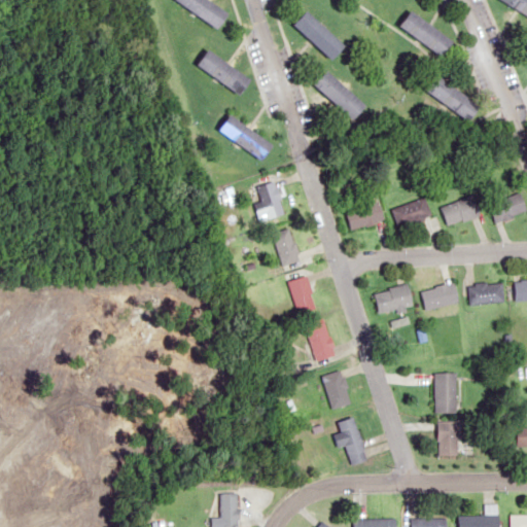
[(175,0),(218,29),(229,12),(209,0),(175,0)]
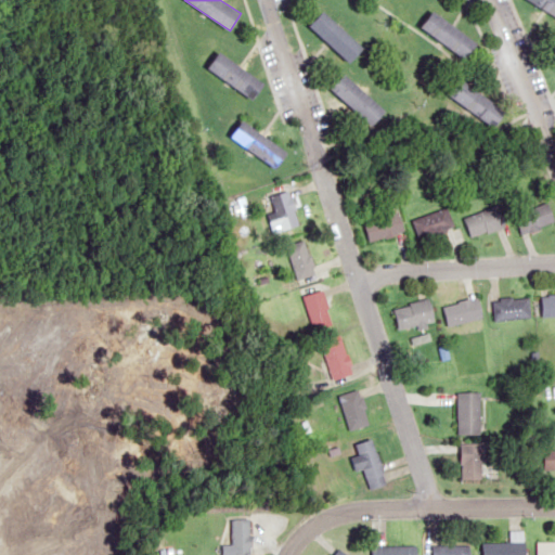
[(554,0),(530,0),(554,15),(554,0)]
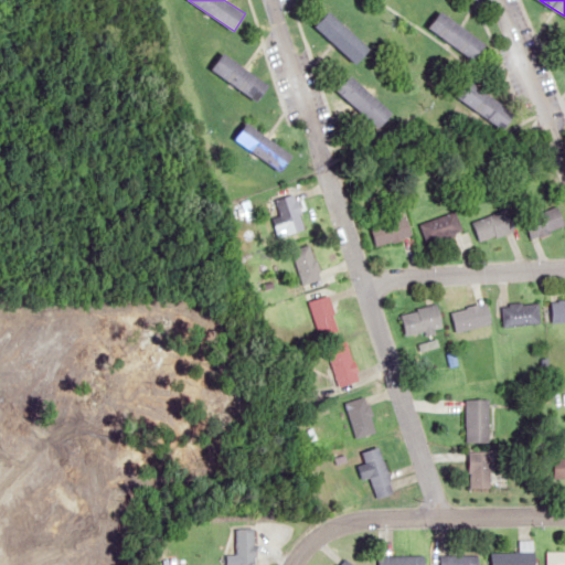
[(488,44),(440,10),(428,28),(476,61),(488,44)]
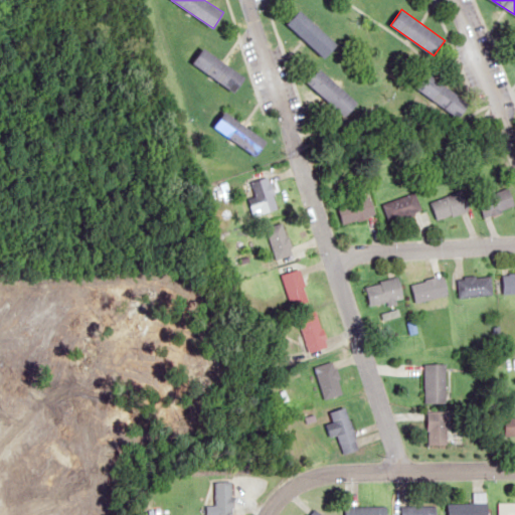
[(338,45),(301,10),(289,24),(325,58),(338,45)]
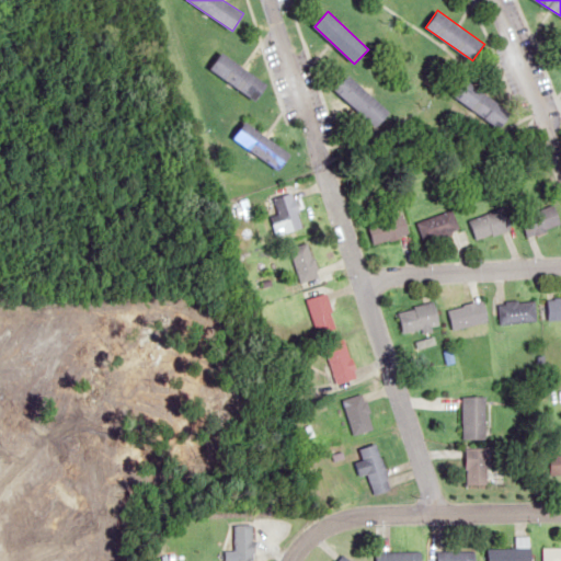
[(267,86),(221,52),(209,68),(255,102),(267,86)]
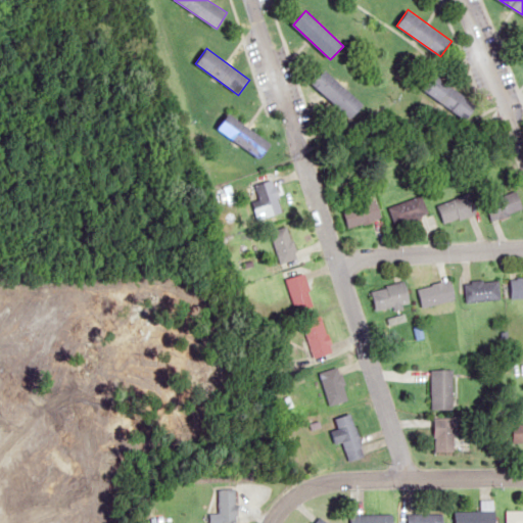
[(364,106),(327,68),(313,83),(349,120),(364,106)]
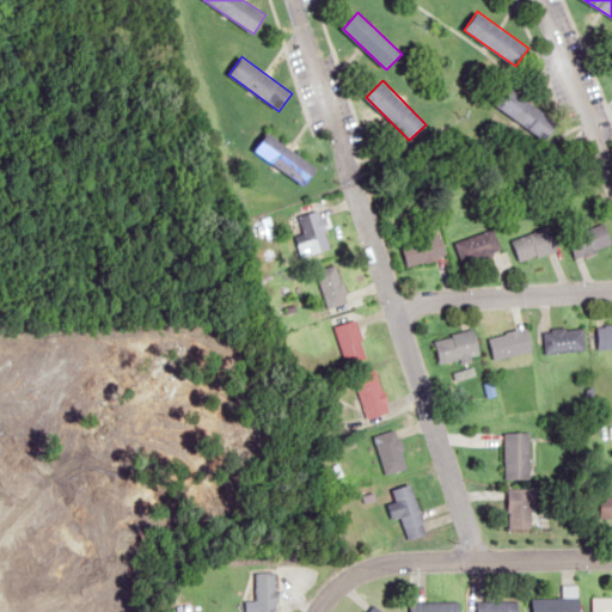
[(546,141),(560,124),(509,86),(496,104),(546,141)]
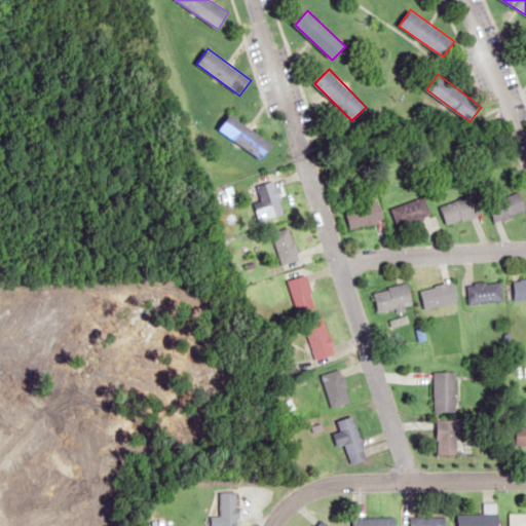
[(273,144),(229,115),(219,130),(262,159),(273,144)]
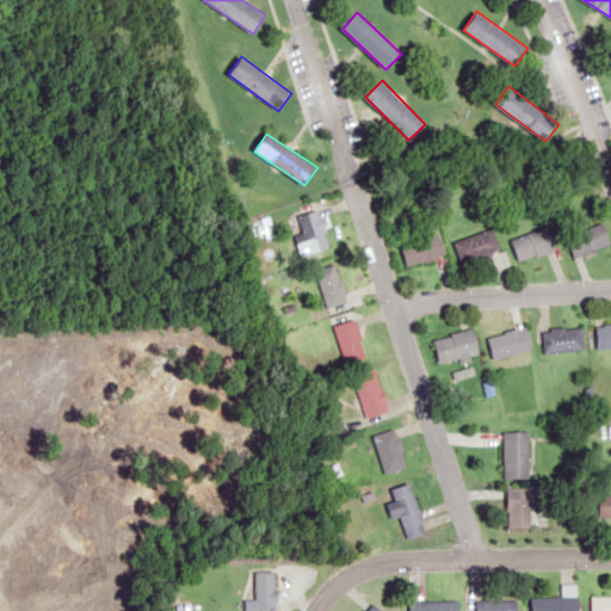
[(292,239),(303,257),(331,242),(313,210),(295,220),(302,233),(292,239)]
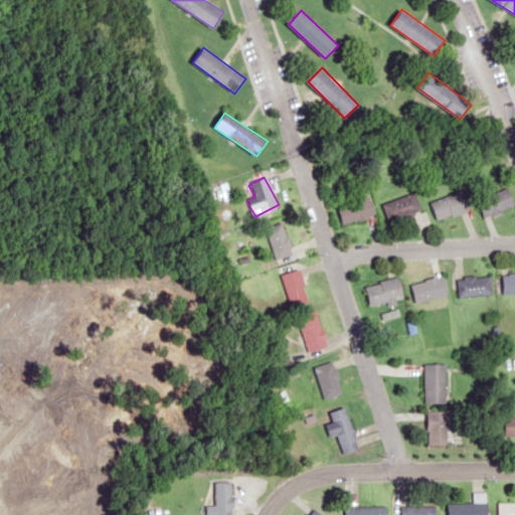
[(482,216),(514,207),(509,189),(477,198),(482,216)]
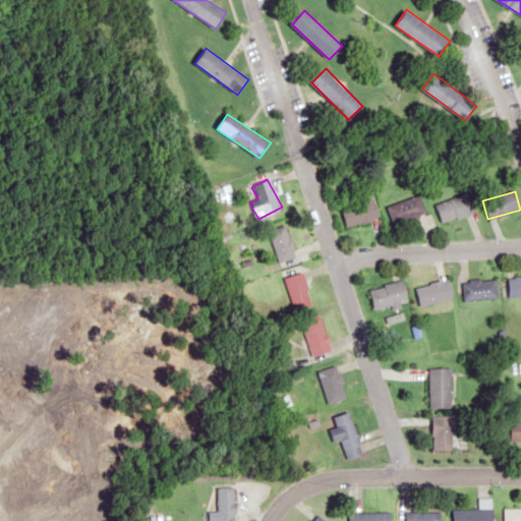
[(426,215),(419,195),(386,207),(393,226),(426,215)]
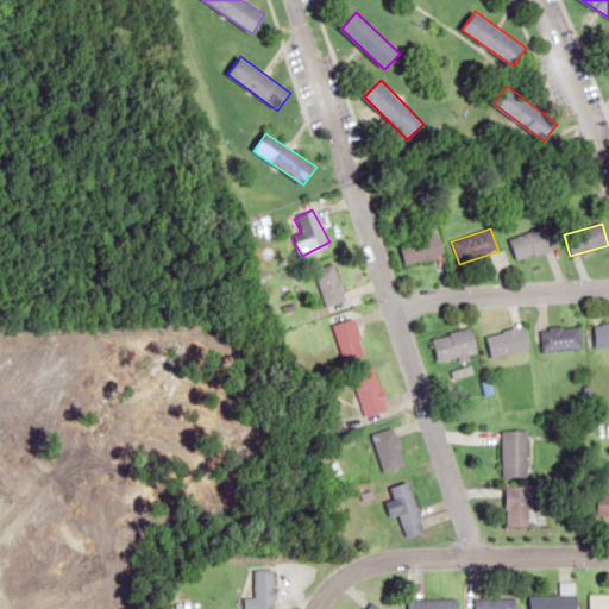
[(541,251),(534,230),(508,239),(515,259),(541,251)]
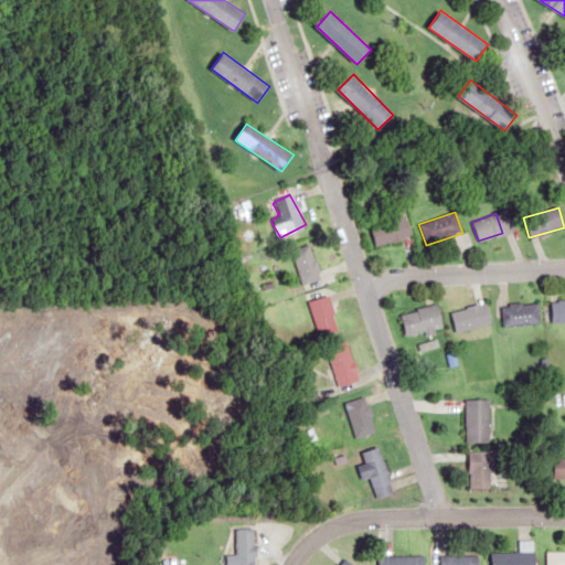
[(369,225),(374,246),(412,237),(406,215),(369,225)]
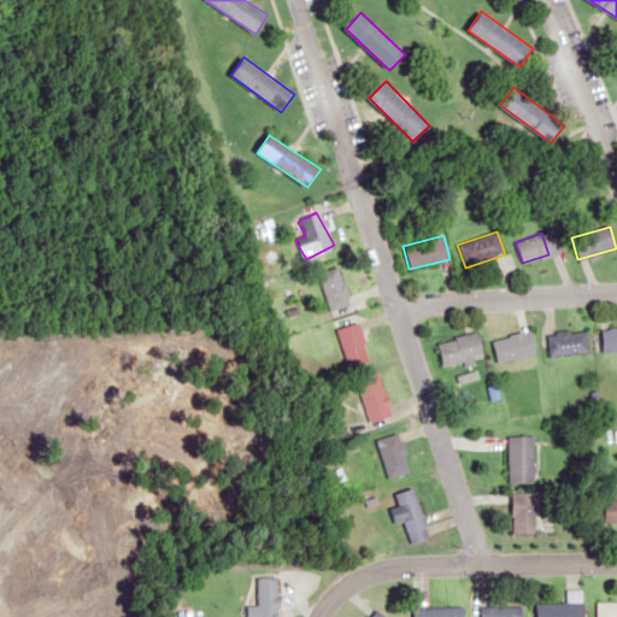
[(351,305),(339,266),(318,272),(329,312),(351,305)]
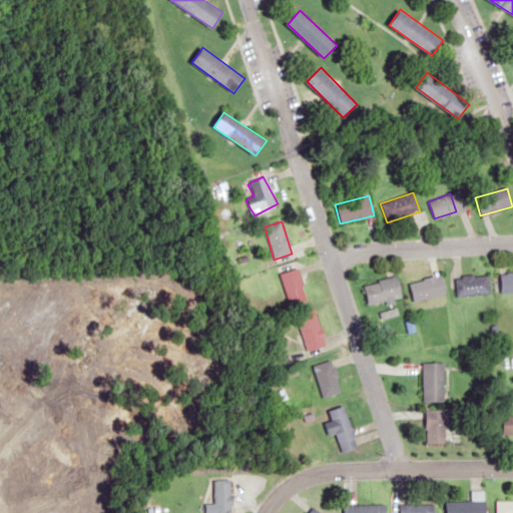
[(280,273),(289,305),(307,300),(299,268),(280,273)]
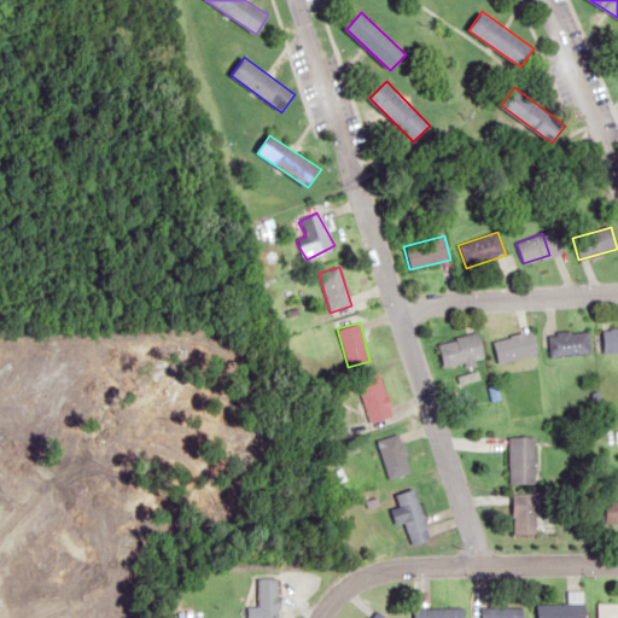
[(602,351),(617,351),(617,327),(602,328),(602,351)]
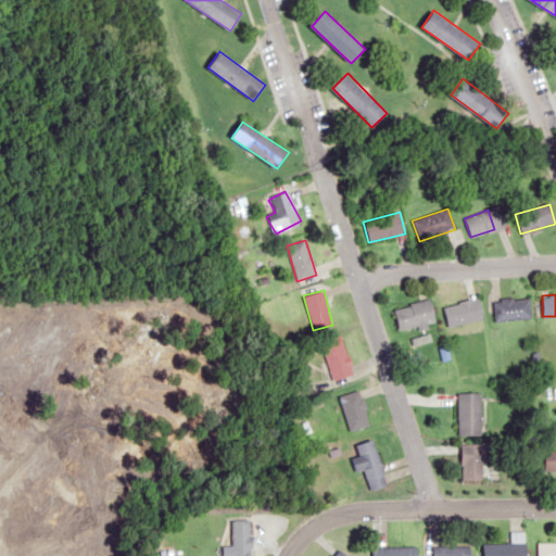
[(483,318),(478,298),(443,307),(447,327),(483,318)]
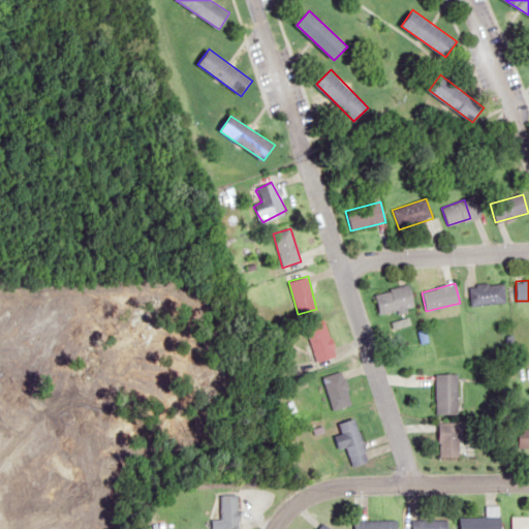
[(504,303),(503,283),(469,285),(469,305),(504,303)]
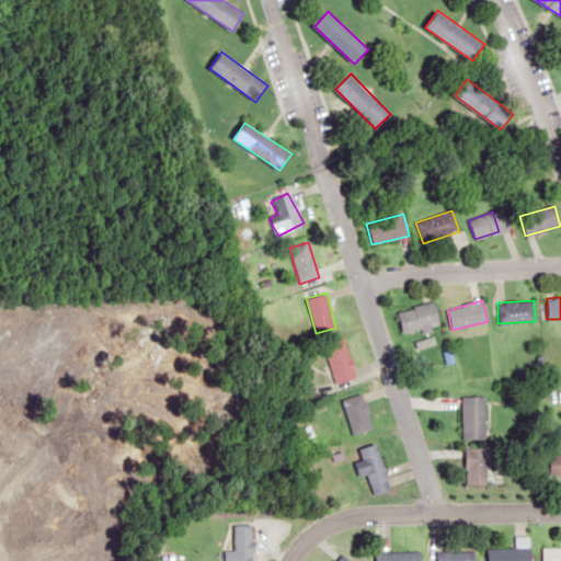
[(397,310),(401,331),(438,325),(435,304),(397,310)]
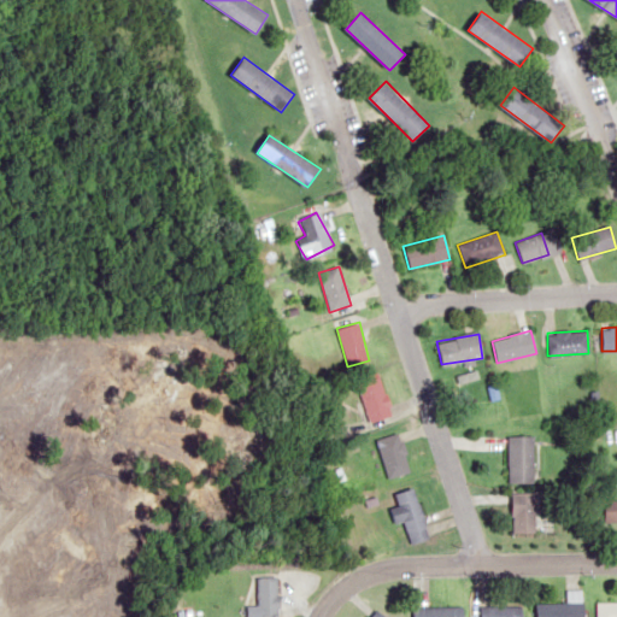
[(393,415),(380,377),(357,385),(370,423),(393,415)]
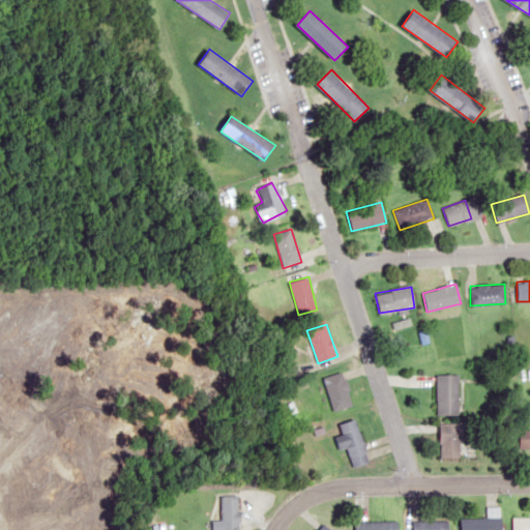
[(323,378),(333,410),(353,404),(343,371),(323,378)]
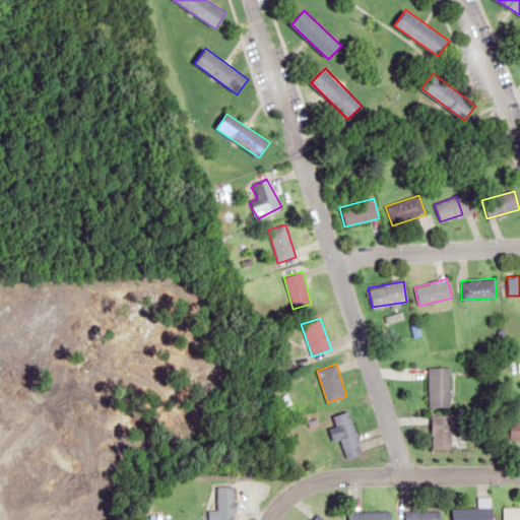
[(448,367),(428,367),(428,406),(448,406),(448,367)]
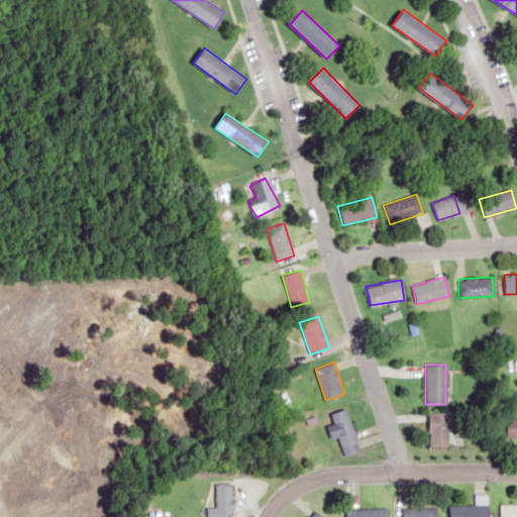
[(333,423),(327,425),(330,438),(339,436),(344,454),(359,451),(348,409),(331,413),(333,423)]
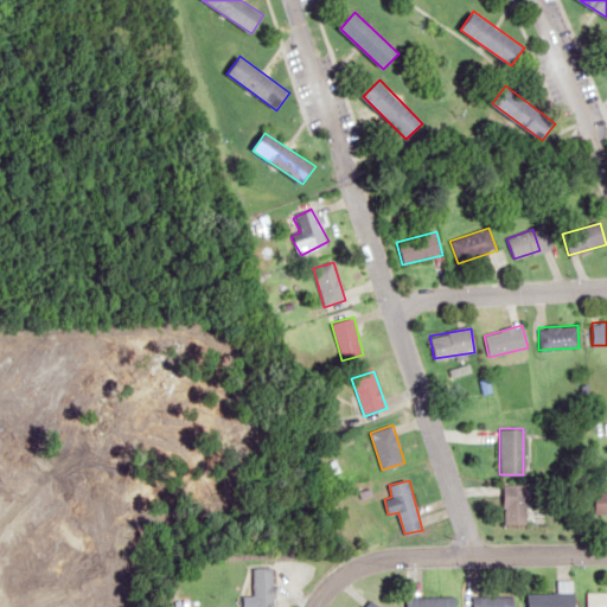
[(525,484),(503,484),(503,524),(525,524),(525,484)]
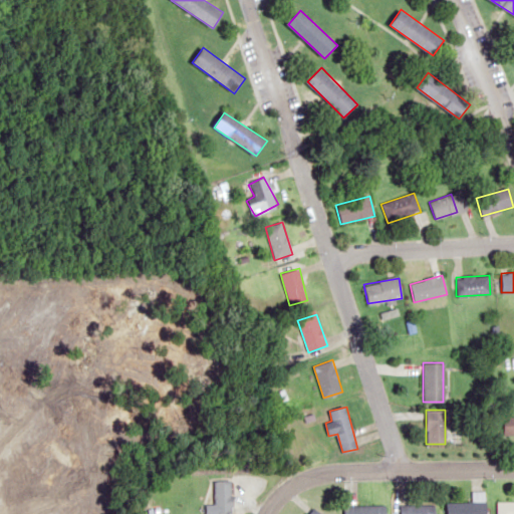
[(513,416),(503,417),(503,435),(513,434),(513,416)]
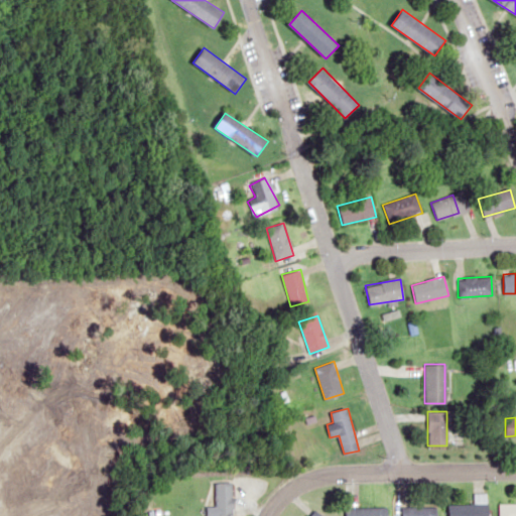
[(214,506),(204,506),(203,515),(231,515),(231,482),(214,482),(214,506)]
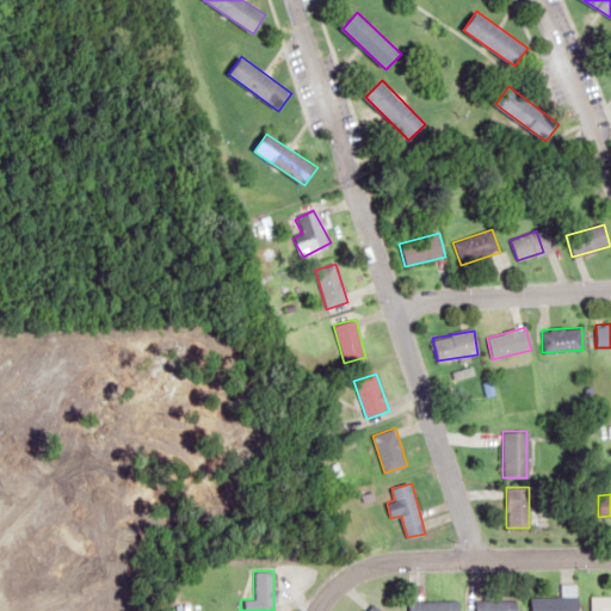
[(576,610),(578,584),(561,584),(561,597),(530,597),(530,610),(576,610)]
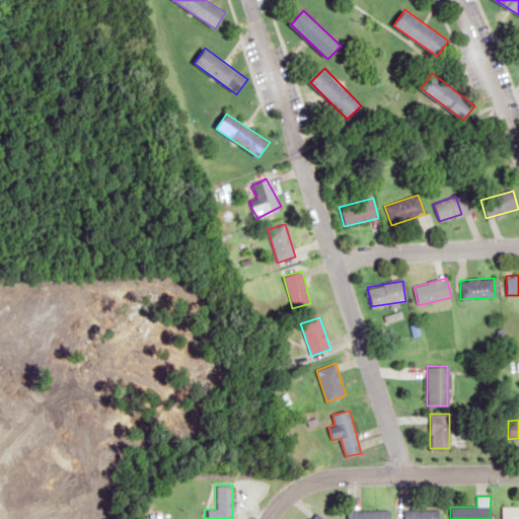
[(518,518),(518,506),(501,507),(501,518),(518,518)]
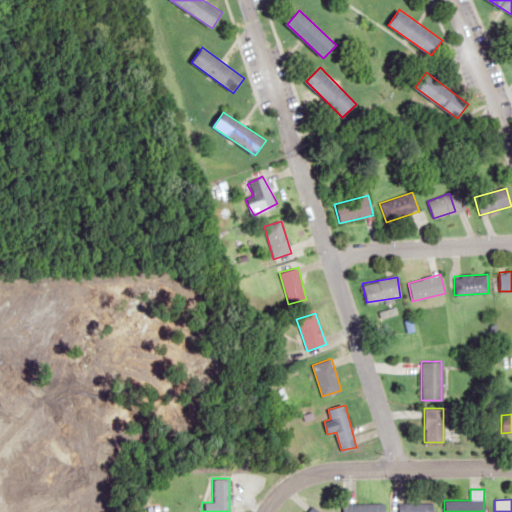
[(433,511),(433,502),(399,502),(398,511),(433,511)]
